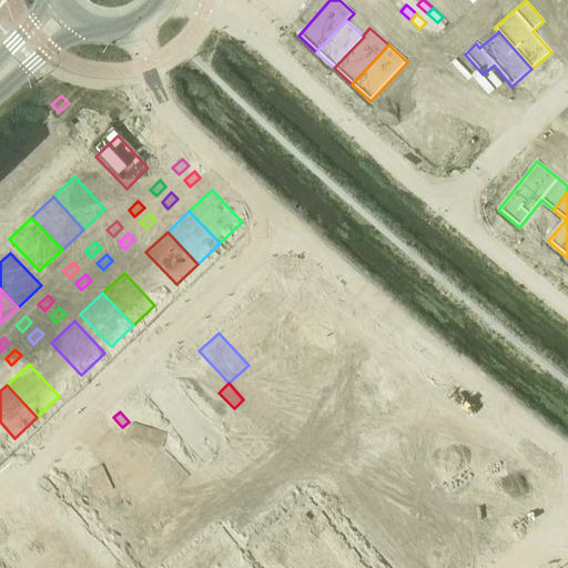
[(259,415),(249,424),(254,430),(264,422),(259,415)]
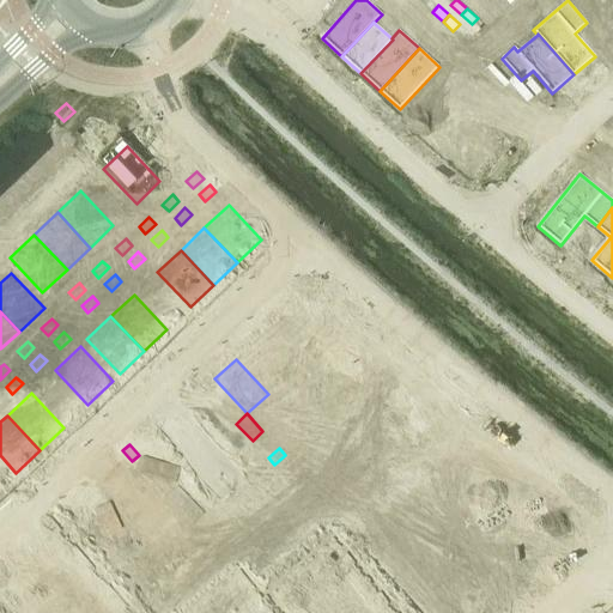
[(0,455),(0,487),(16,473),(0,455)]
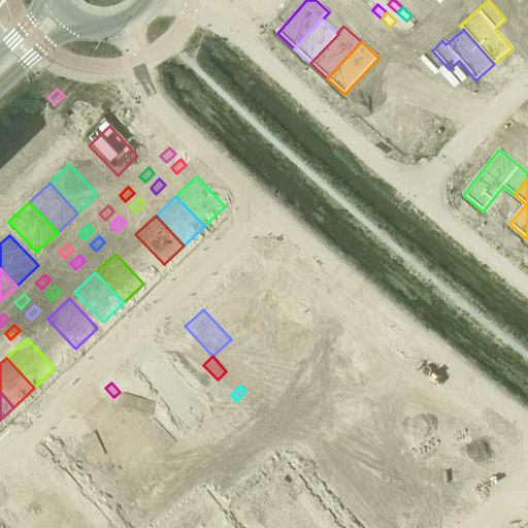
[(89,406),(58,433),(73,451),(104,424),(89,406)]
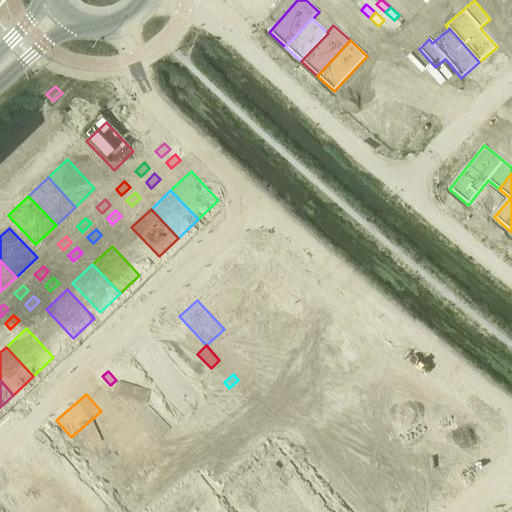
[(212,396),(203,404),(209,410),(210,409),(218,402),(212,396)]
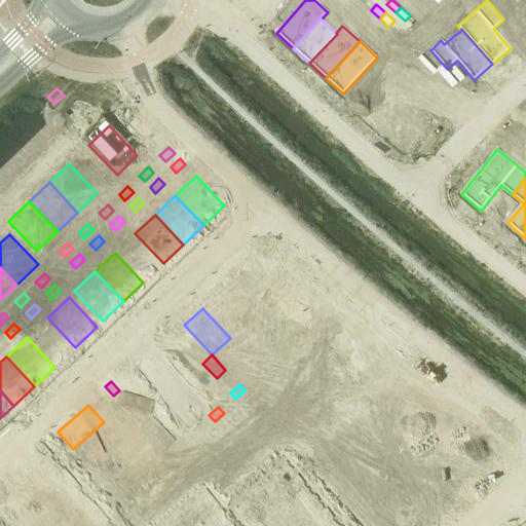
[(135,409),(128,414),(137,423),(143,418),(135,409)]
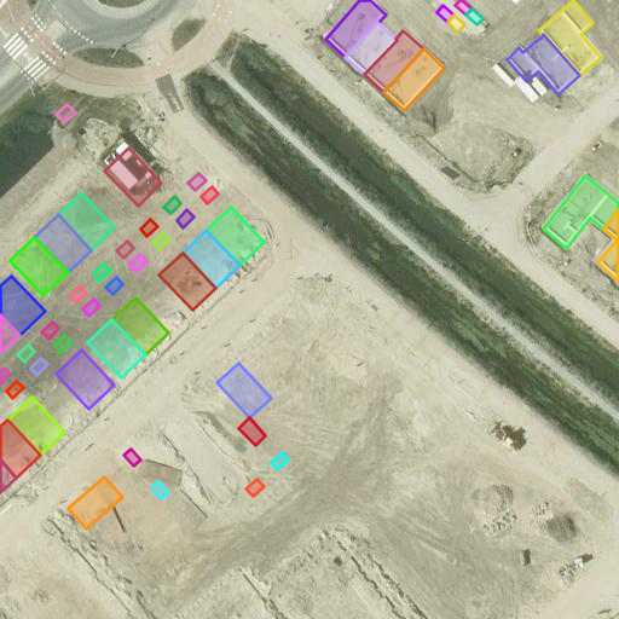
[(428,484),(421,490),(431,501),(438,495),(428,484)]
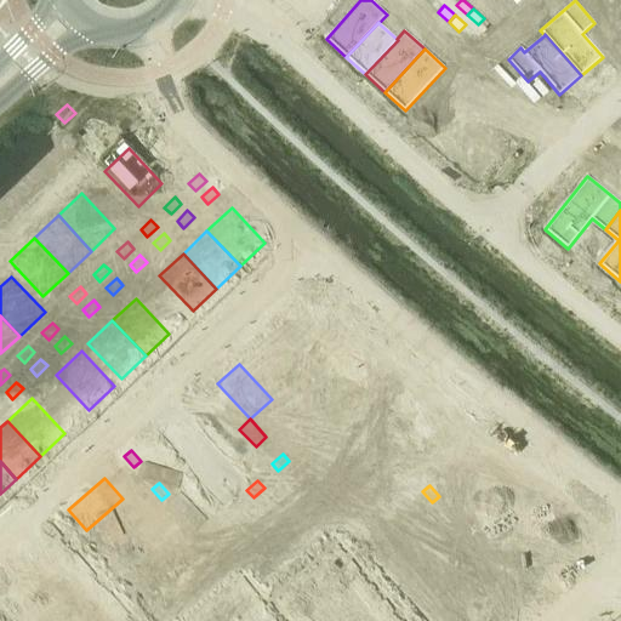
[(246,490),(235,500),(241,507),(254,497),(246,490)]
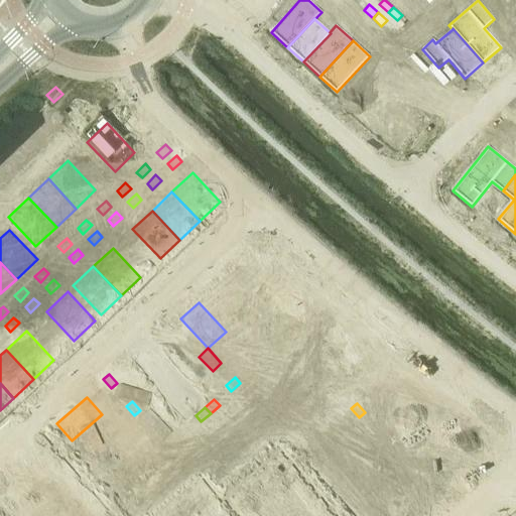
[(140,410),(134,415),(142,424),(148,419),(140,410)]
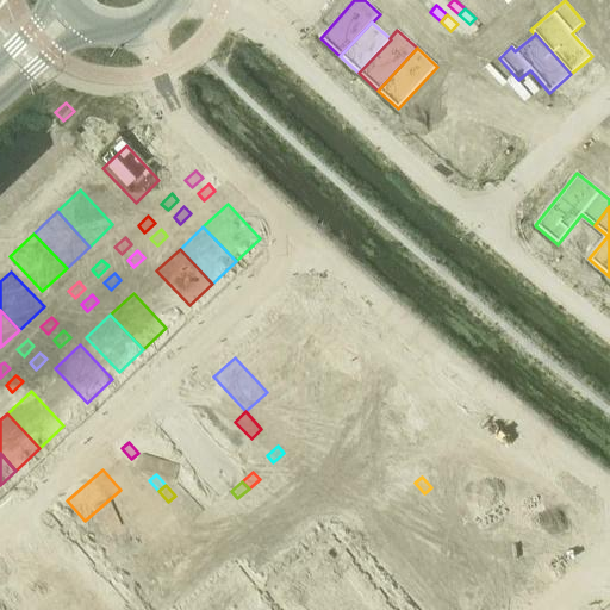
[(496,486),(478,502),(487,512),(505,497),(496,486)]
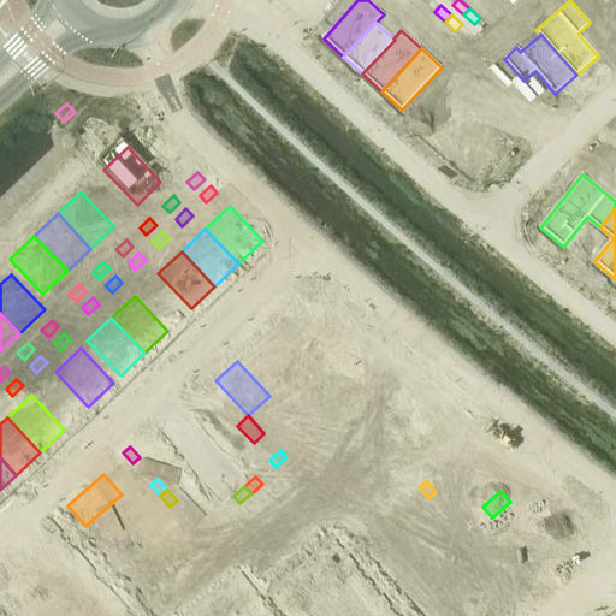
[(122,495),(86,526),(102,545),(138,514),(122,495)]
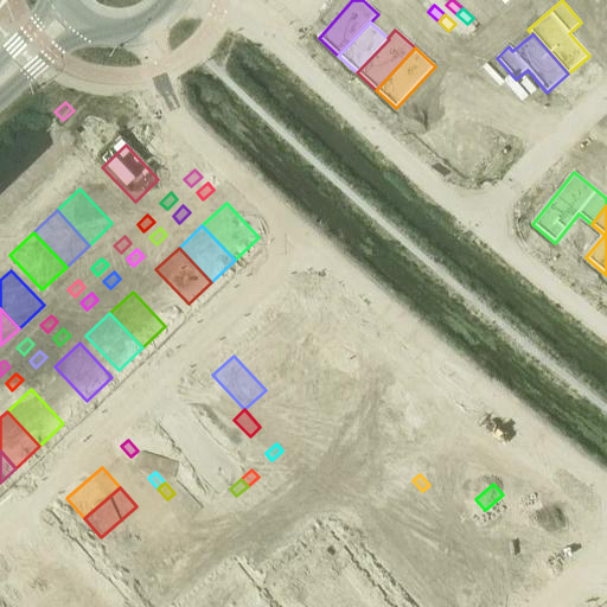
[(445,502),(436,509),(446,519),(453,513),(445,502)]
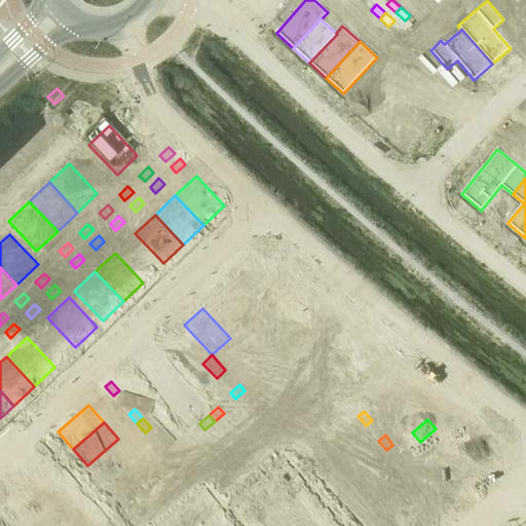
[(184,437),(175,445),(180,451),(189,443),(184,437)]
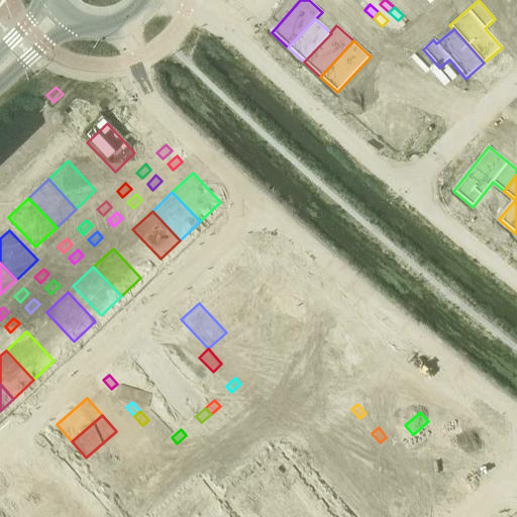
[(116,431),(86,457),(100,475),(130,448),(116,431)]
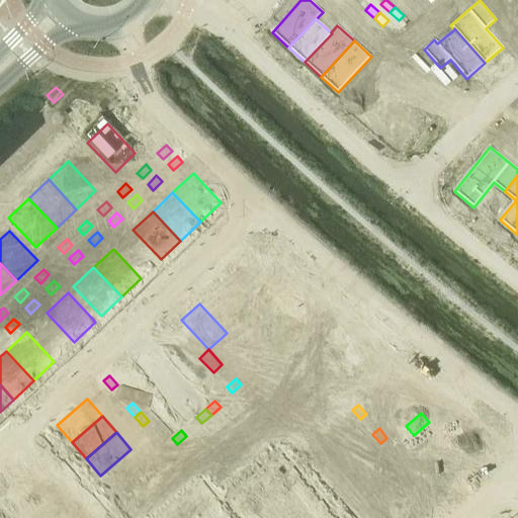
[(161,435),(155,441),(163,450),(169,444),(161,435)]
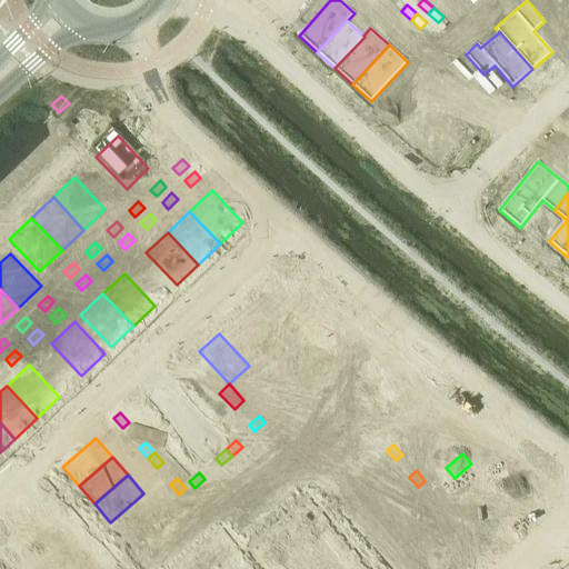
[(425,481),(418,487),(427,497),(433,491),(425,481)]
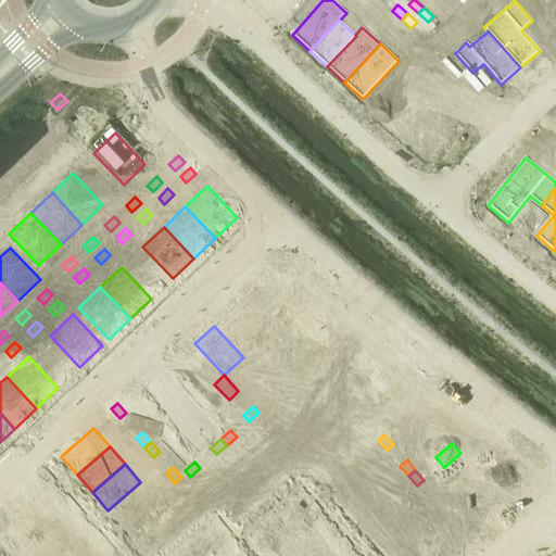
[(181,477),(175,483),(184,493),(190,488),(181,477)]
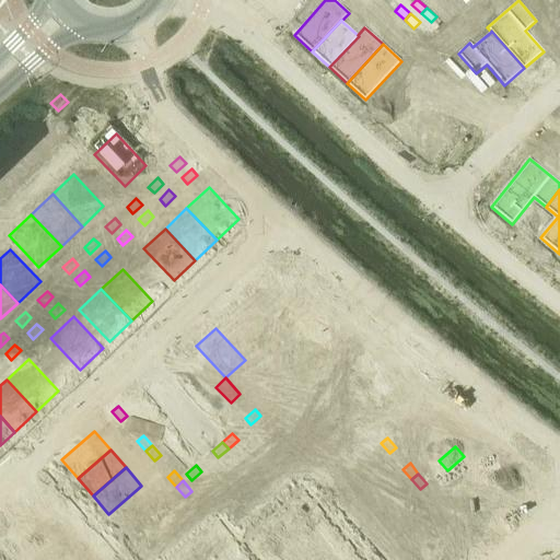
[(141,486),(108,514),(124,532),(156,503),(141,486)]
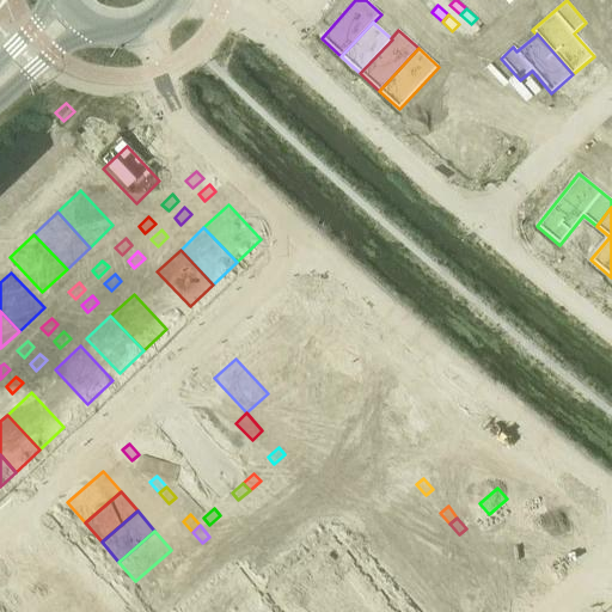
[(482,545),(475,551),(483,562),(491,556),(482,545)]
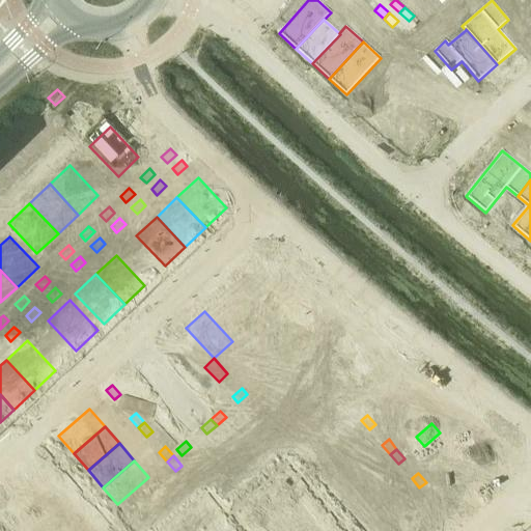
[(148,477),(117,504),(132,521),(163,494),(148,477)]
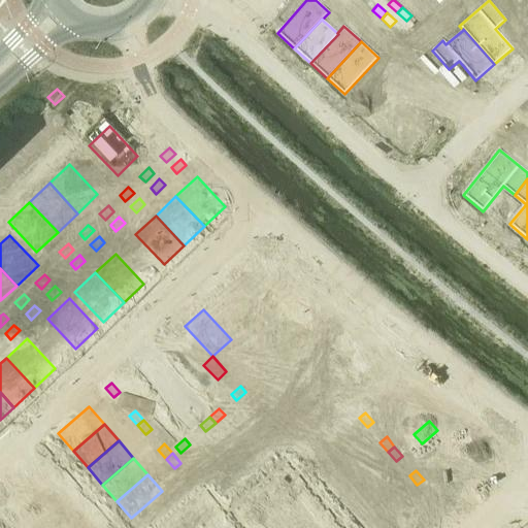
[(194,479),(188,484),(196,493),(202,488),(194,479)]
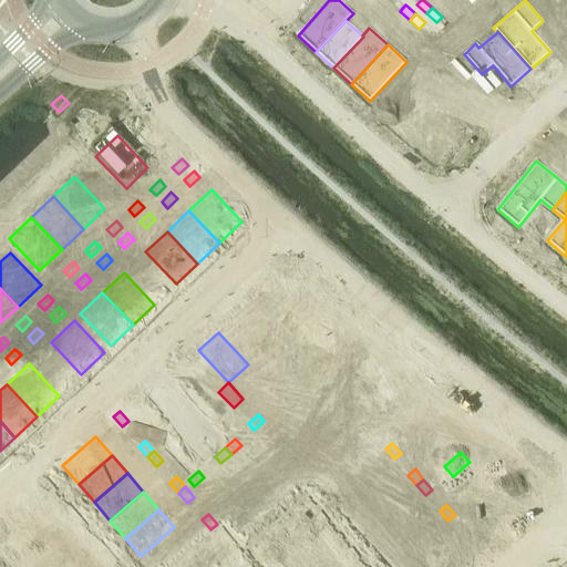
[(455,515),(447,521),(456,532),(463,525),(455,515)]
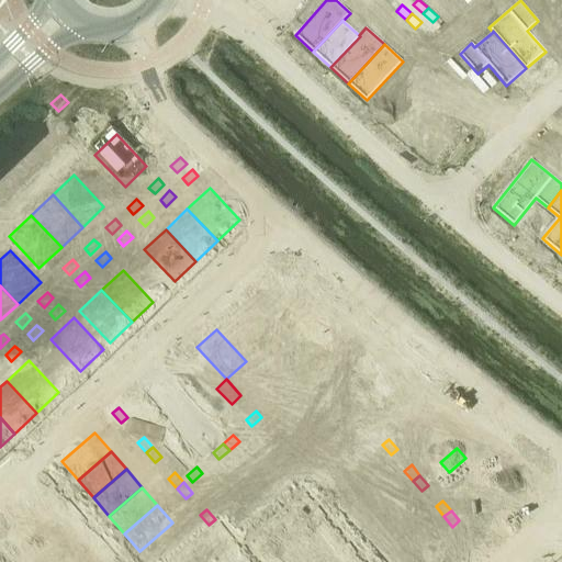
[(172,523),(139,551),(148,561),(165,561),(189,542),(172,523)]
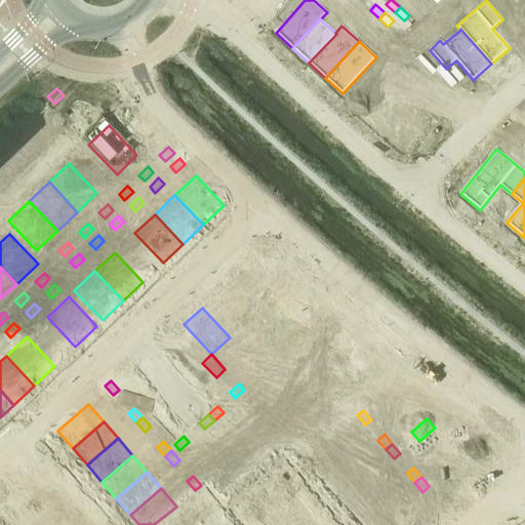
[(447,498),(441,503),(449,513),(455,508),(447,498)]
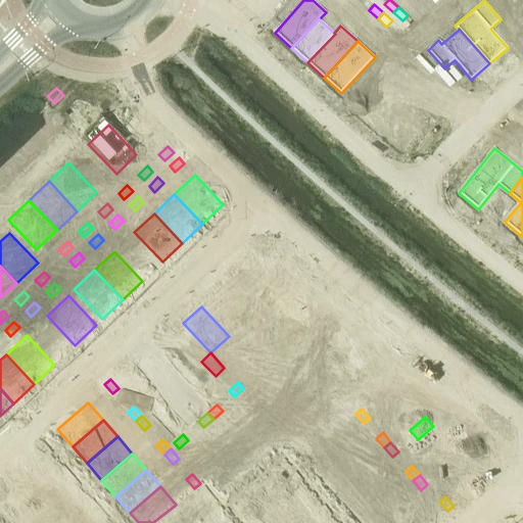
[(416,522),(409,514),(397,522),(416,522)]
